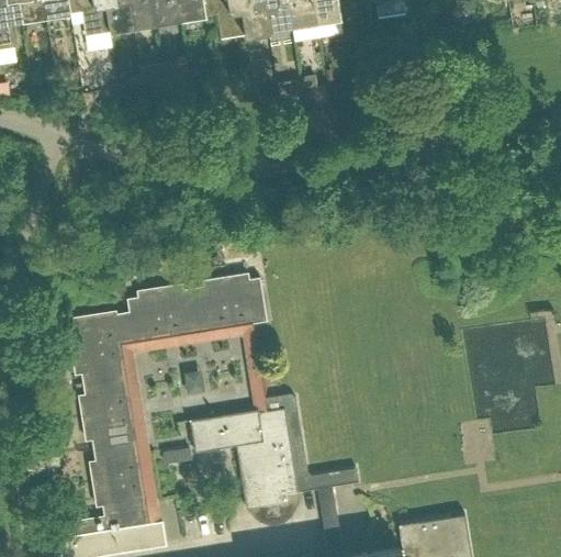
[(8,0),(7,0),(6,0),(0,0),(0,52),(15,49),(11,25),(22,23),(18,0),(8,0)]
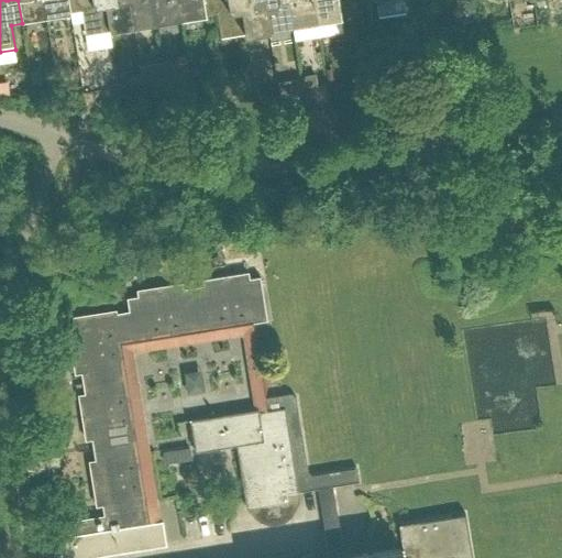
[(6,0),(7,0),(8,0),(18,0),(22,23),(46,20),(43,0),(6,0)]
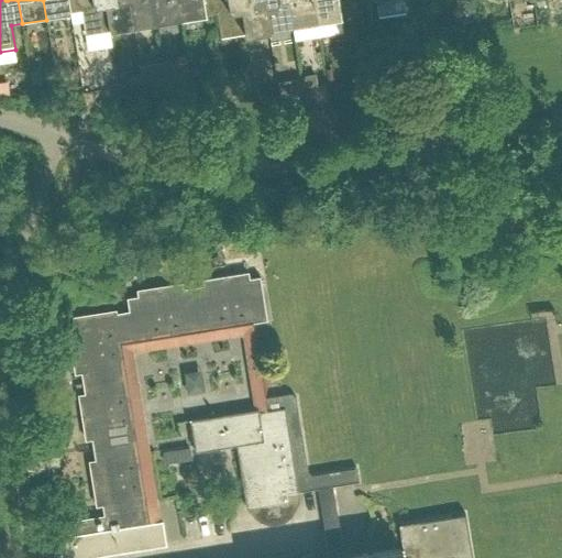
[(43,0),(46,20),(70,17),(67,0),(43,0)]
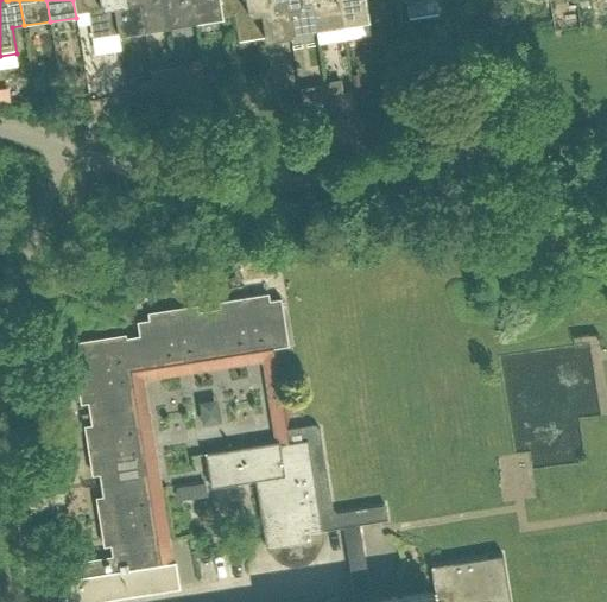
[(101,12),(99,0),(73,0),(76,18),(88,16),(92,42),(118,37),(114,10),(101,12)]
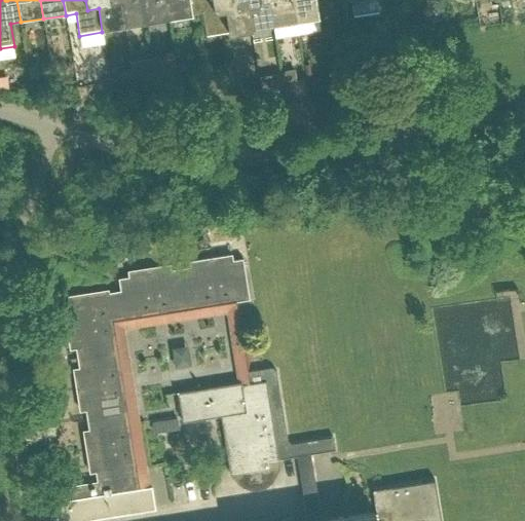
[(110,6),(109,0),(85,0),(87,10),(99,8),(102,32),(124,29),(120,5),(110,6)]
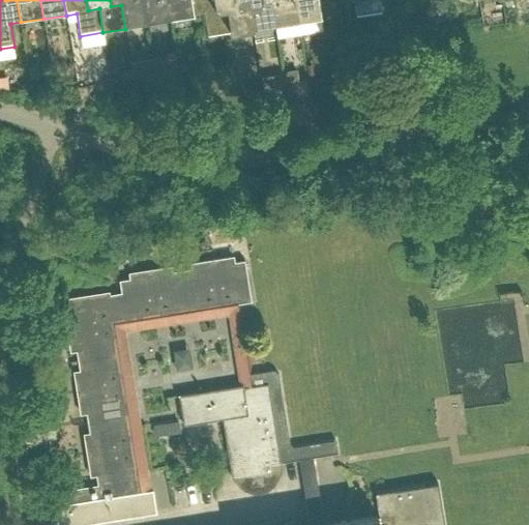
[(134,3),(133,0),(110,0),(111,6),(121,5),(125,29),(148,25),(144,1),(134,3)]
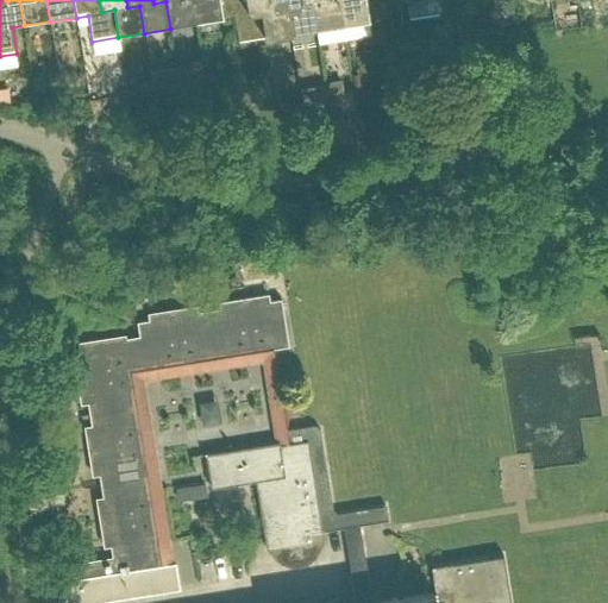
[(152,0),(154,4),(165,1),(170,29),(196,25),(192,0),(152,0)]
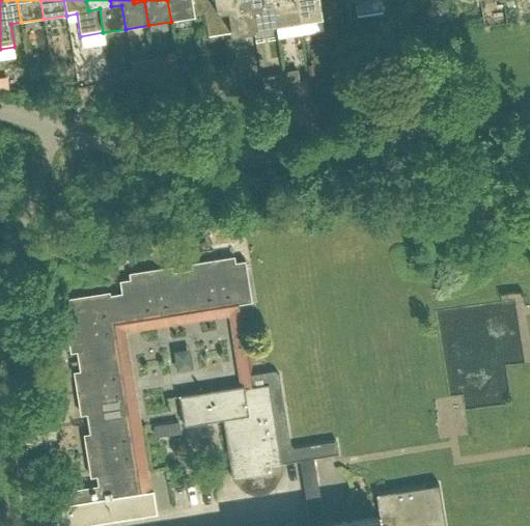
[(167,0),(171,22),(194,18),(190,0),(167,0)]
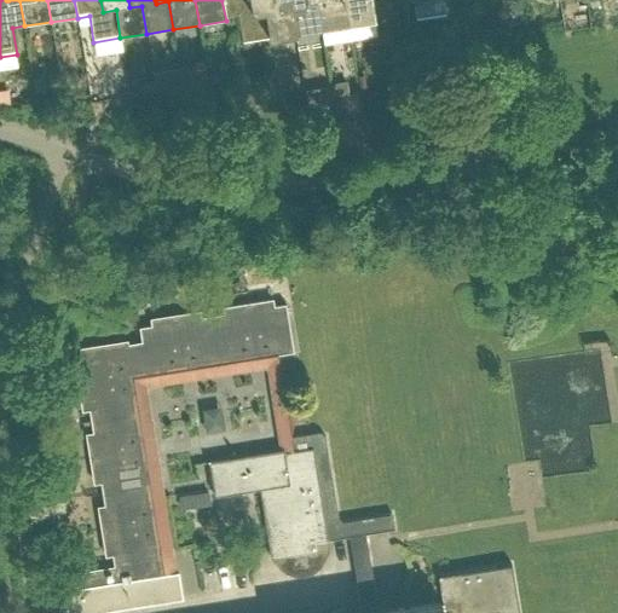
[(252,15),(249,0),(221,0),(226,21),(238,19),(243,46),(270,41),(265,13),(252,15)]
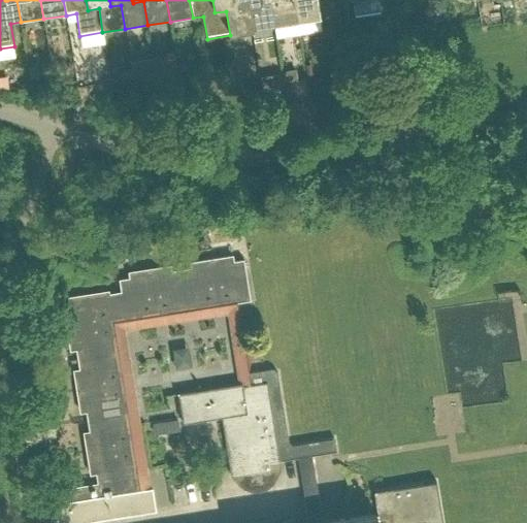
[(237,9),(235,0),(212,0),(215,12),(226,11),(230,35),(253,31),(249,7),(237,9)]
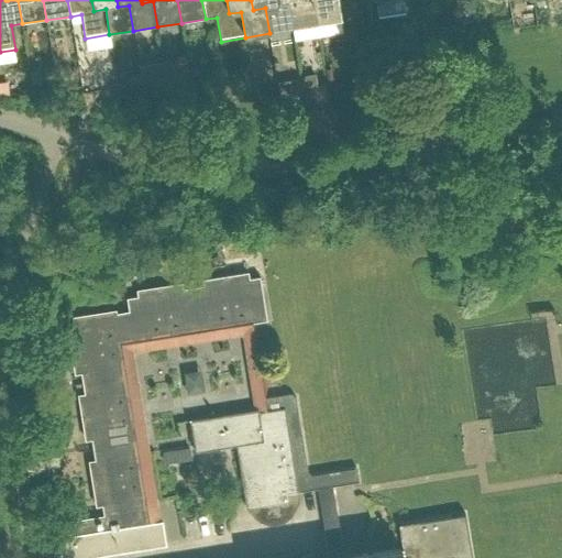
[(277,7),(275,0),(251,0),(253,10),(265,8),(270,33),(293,30),(288,4),(277,7)]
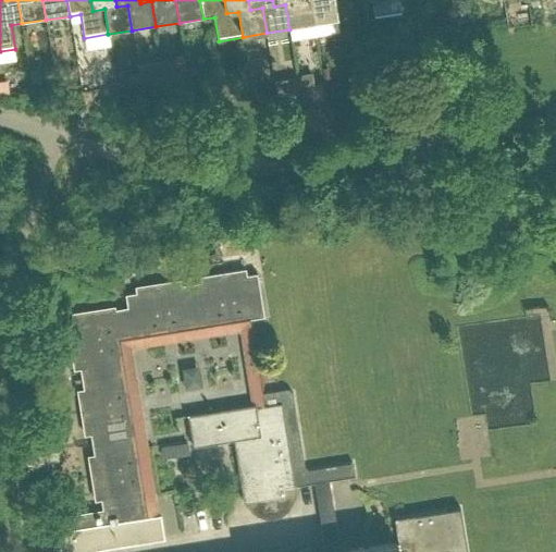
[(298,2),(297,0),(272,0),(274,7),(285,4),(289,29),(313,25),(309,0),(298,2)]
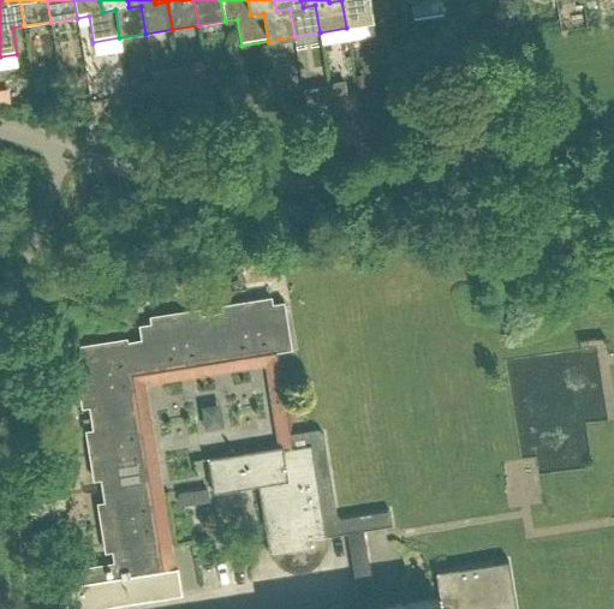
[(328,0),(329,3),(341,0),(346,28),(373,23),(368,0),(328,0)]
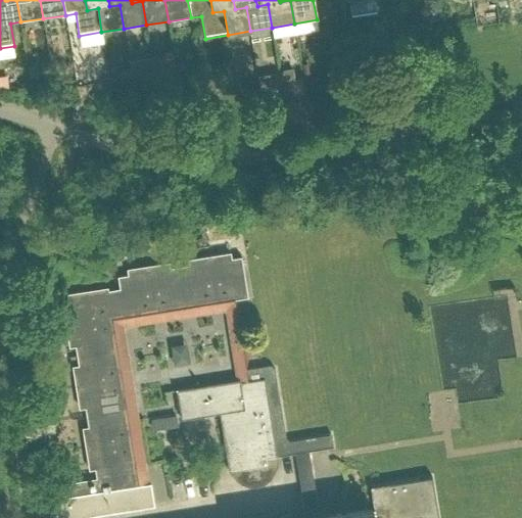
[(208,257),(217,304),(247,299),(241,259),(228,261),(227,255),(208,257)]
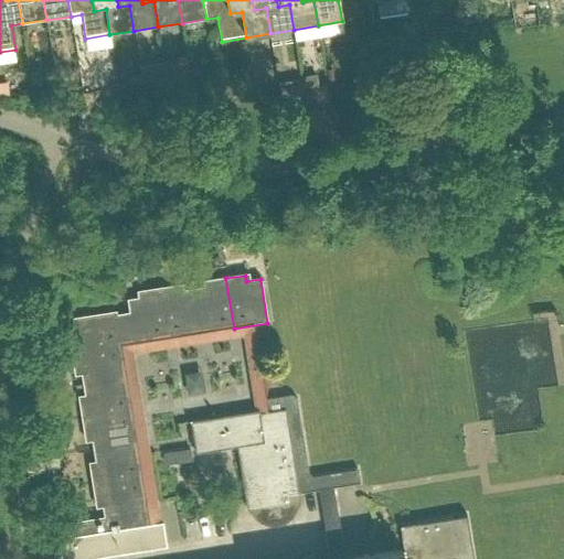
[(201,334),(234,329),(225,278),(206,281),(208,288),(193,290),(201,334)]
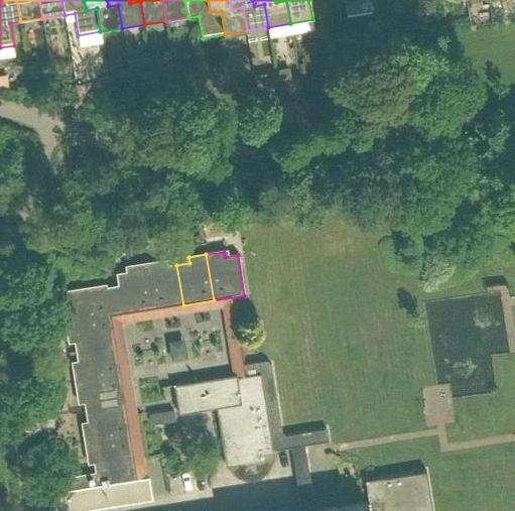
[(183,305),(176,265),(164,267),(163,262),(146,264),(153,310),(183,305)]
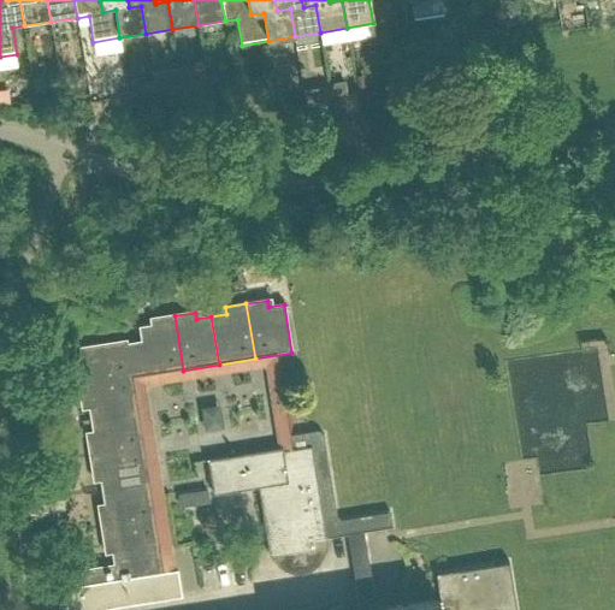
[(146,377),(183,371),(175,315),(153,319),(154,326),(140,329),(139,329),(141,348),(146,377)]
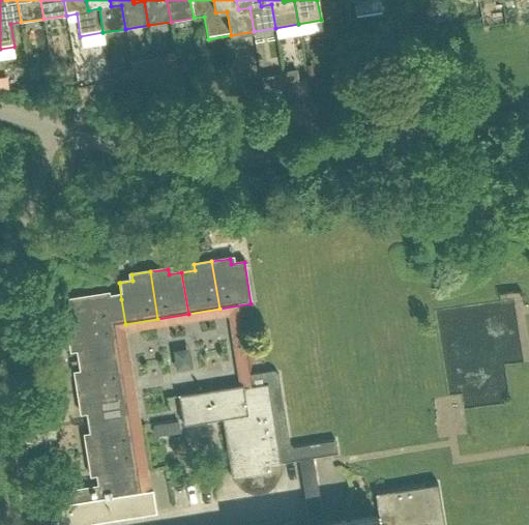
[(66,334),(114,326),(109,294),(67,301),(69,315),(63,316),(66,334)]
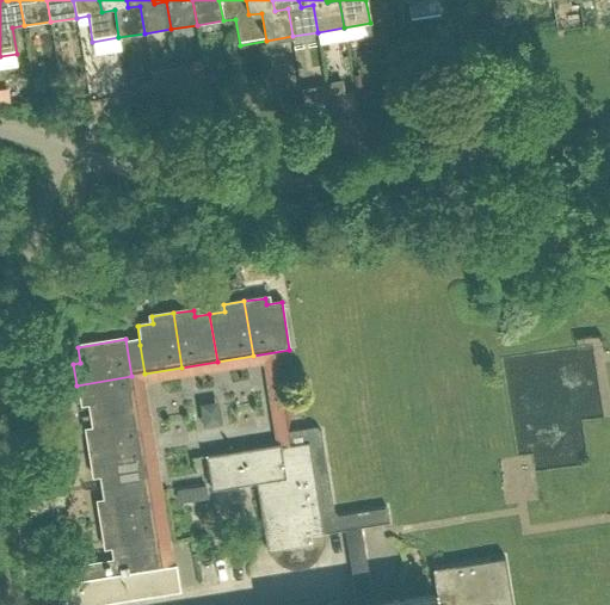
[(90,419),(137,412),(131,376),(76,386),(80,406),(87,405),(90,419)]
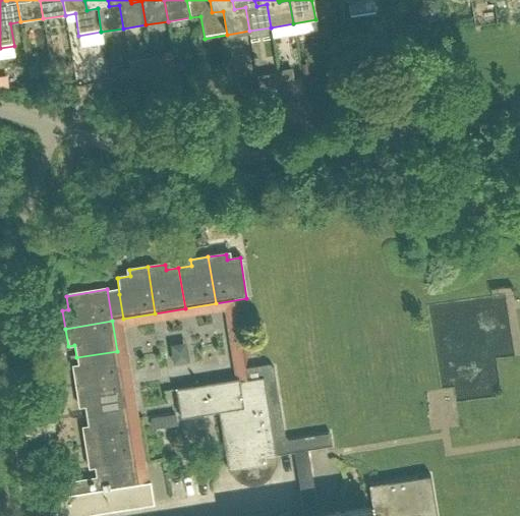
[(75,389),(122,382),(117,351),(76,357),(78,370),(72,371),(75,389)]
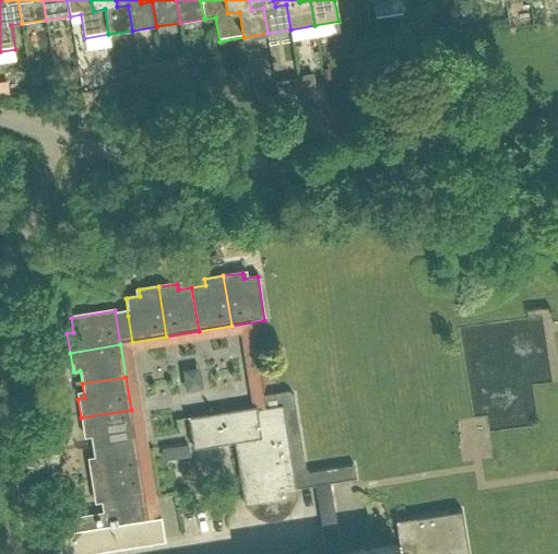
[(466,553),(460,513),(396,523),(401,546),(360,553),(341,553),(330,484),(355,481),(353,467),(309,474),(306,472),(294,397),(288,392),(268,397),(270,407),(188,420),(193,450),(237,444),(247,505),(271,501),(270,494),(315,487),(325,553),(466,553)]
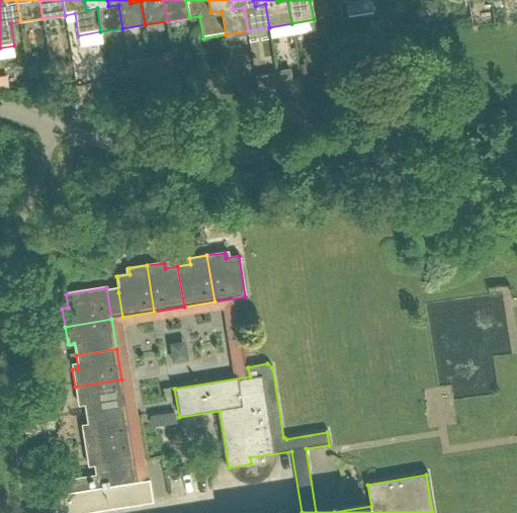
[(86,416),(126,410),(121,379),(75,387),(78,405),(84,404),(86,416)]
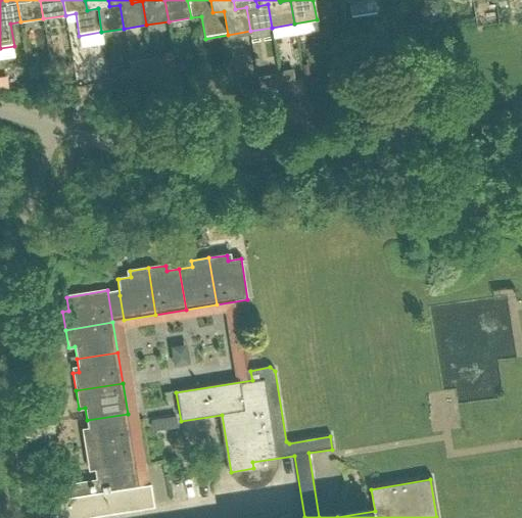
[(83,434),(86,452),(132,444),(128,414),(87,420),(89,433),(83,434)]
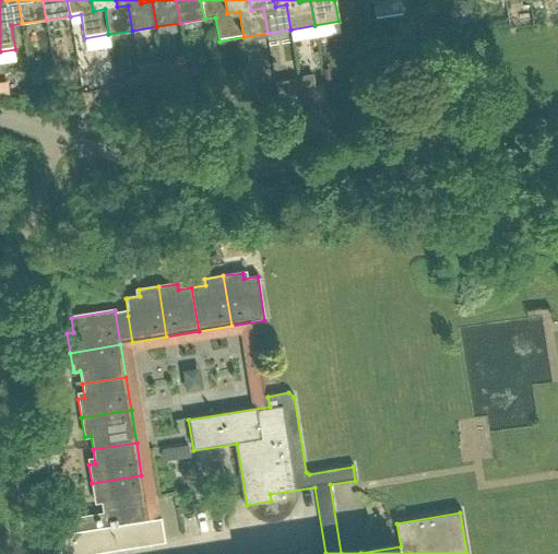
[(103,516),(146,508),(141,475),(92,483),(94,503),(101,502),(103,515),(103,516)]
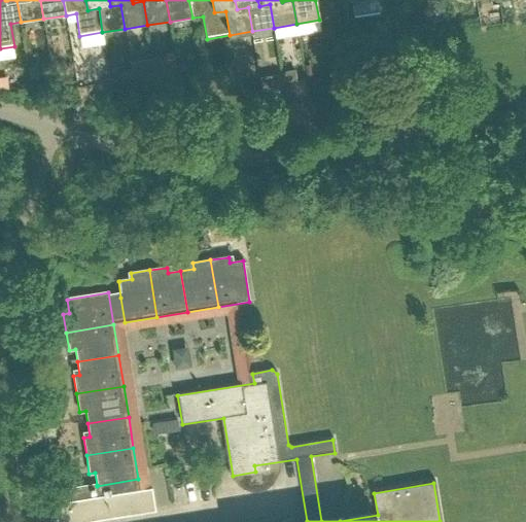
[(63,490),(66,505),(90,501),(141,493),(138,479),(97,486),(97,485),(63,490)]
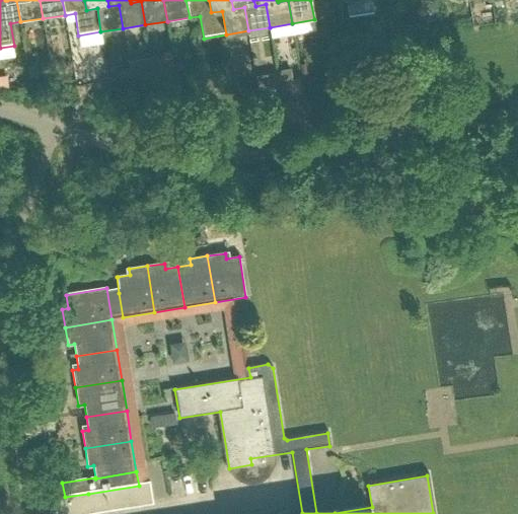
[(103,513),(153,505),(149,484),(139,486),(88,494),(91,513),(103,513)]
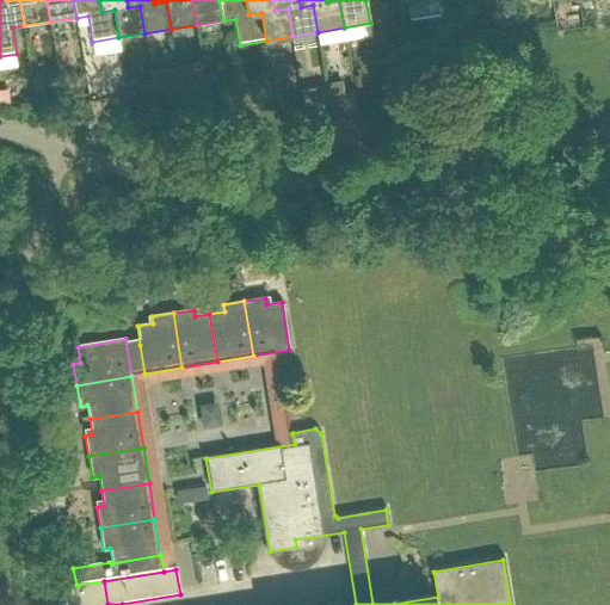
[(104,581),(76,585),(63,587),(66,604),(108,604),(104,581)]
